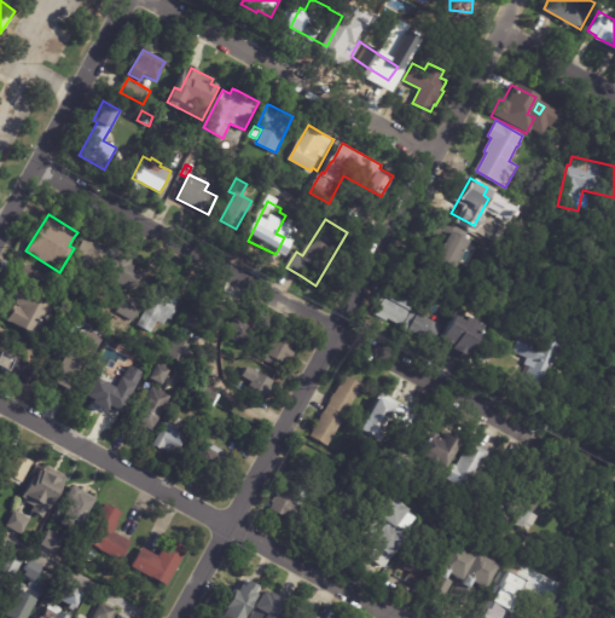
[(454,271),(421,250),(429,237),(431,238),(442,219),(474,237),(454,271)]
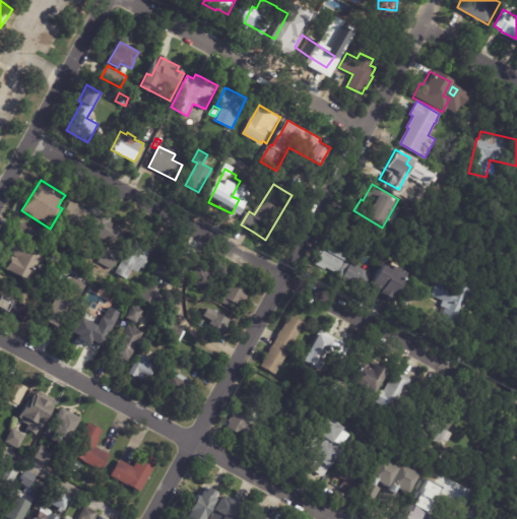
[(94,210),(82,236),(60,225),(72,201),(77,203),(77,202),(94,210)]
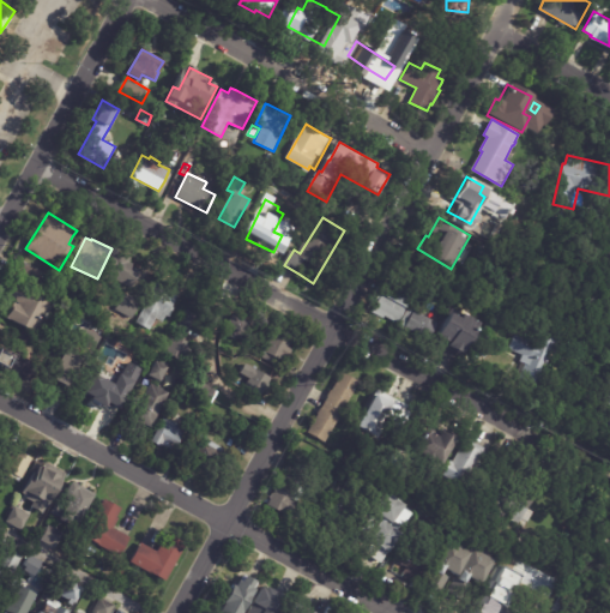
[(133,257),(131,260),(136,263),(134,265),(143,270),(132,288),(106,271),(118,252),(125,256),(126,253),(133,257)]
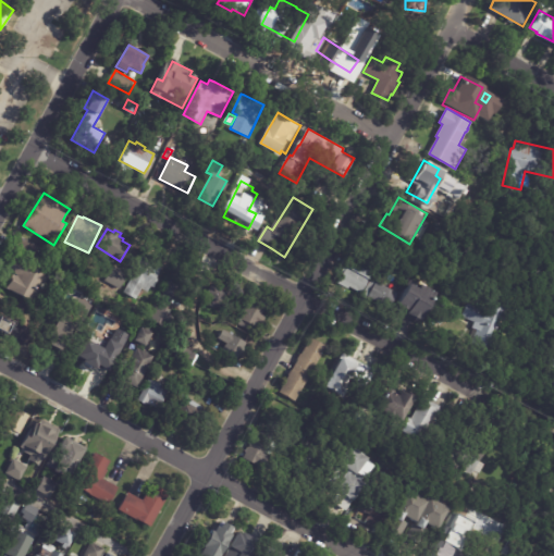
[(16,234),(44,249),(36,262),(9,247),(16,234)]
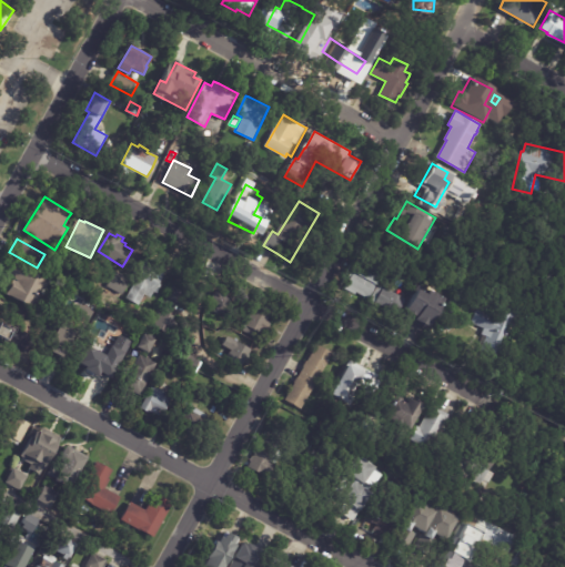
[(162,284),(158,293),(155,291),(152,297),(145,294),(140,305),(127,297),(149,259),(167,269),(159,282),(162,284)]
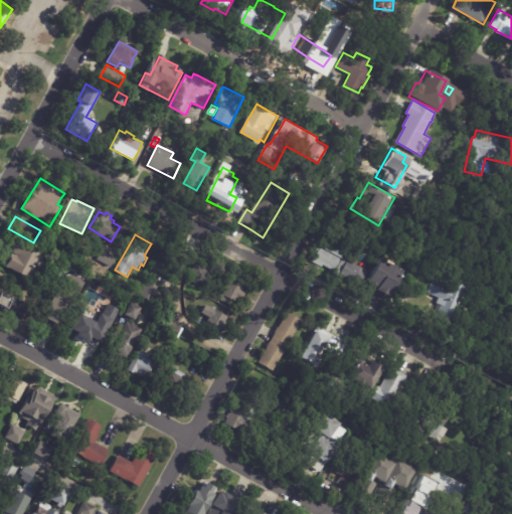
[(335,271),(324,265),(323,267),(313,262),(321,246),(319,245),(324,235),(347,246),(335,271)]
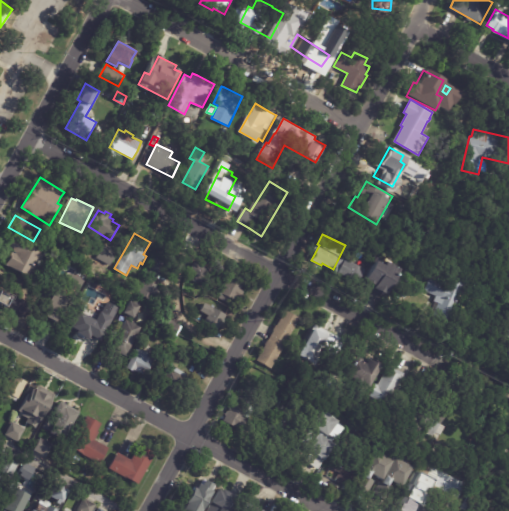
[(30,277),(5,263),(12,250),(5,246),(11,235),(44,253),(30,277)]
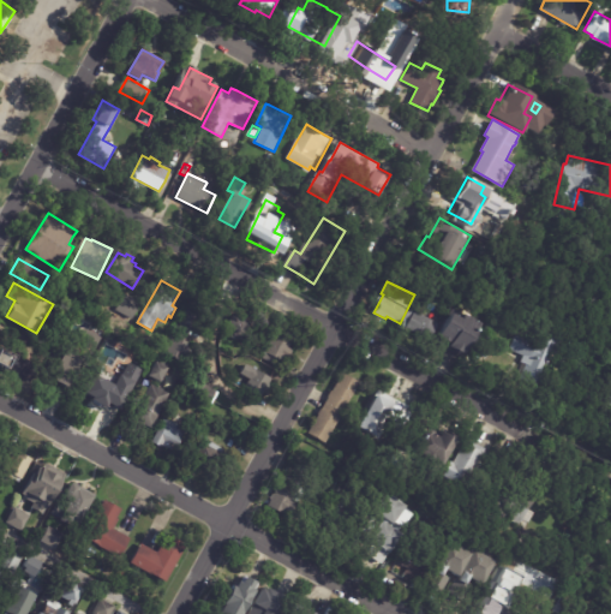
[(129,293),(144,303),(135,317),(120,308),(129,293)]
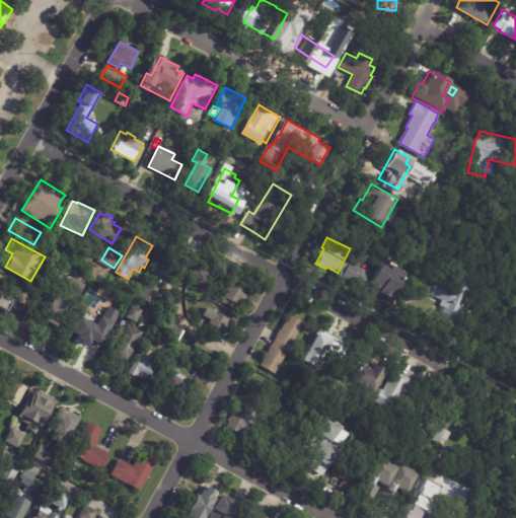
[(167,282),(163,290),(165,291),(159,305),(139,296),(145,282),(149,283),(154,272),(152,271),(162,249),(178,256),(167,282)]
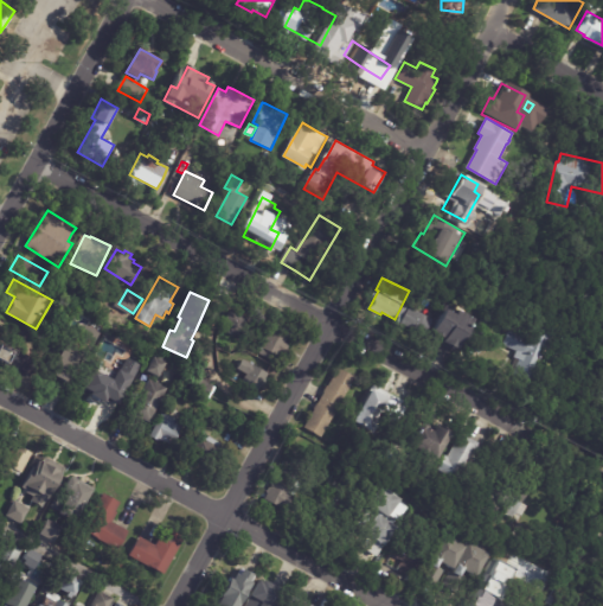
[(75,295),(82,299),(77,306),(71,303),(75,295)]
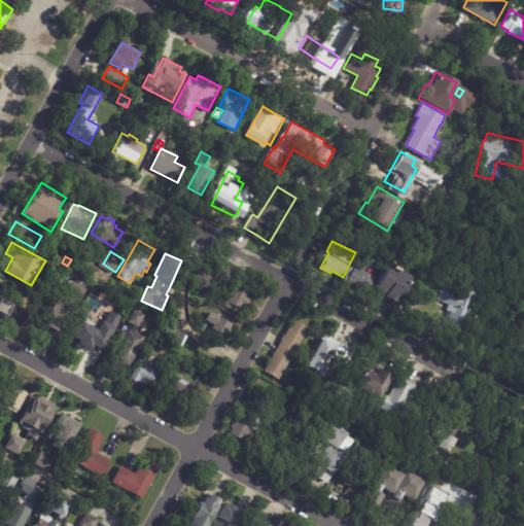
[(368,291),(344,279),(352,264),(376,276),(368,291)]
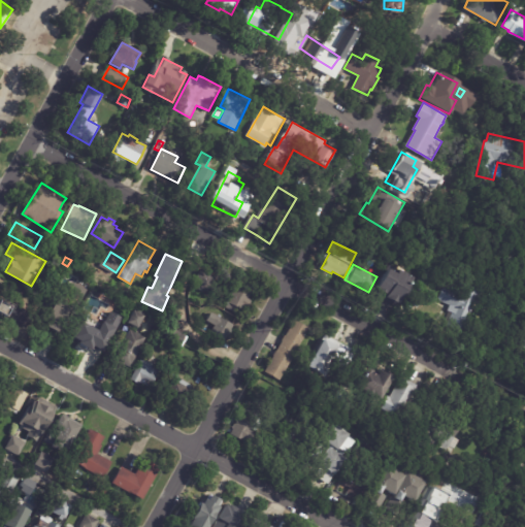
[(220,275),(210,292),(195,283),(203,267),(220,275)]
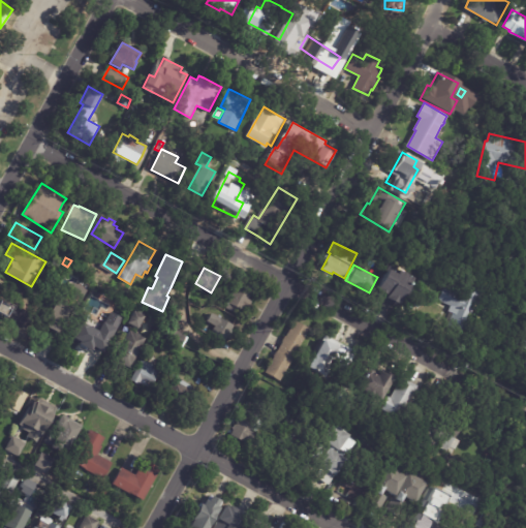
[(399,305),(381,296),(383,292),(376,289),(387,269),(396,274),(398,271),(412,278),(399,305)]
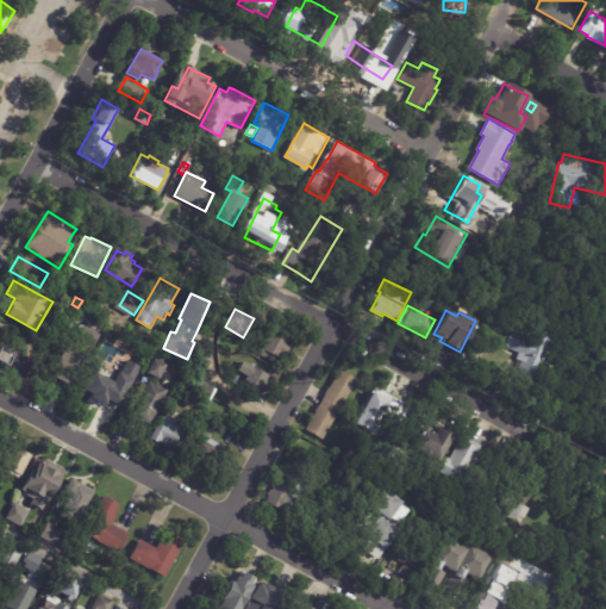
[(483,355),(469,348),(485,316),(495,322),(488,337),(492,340),(483,355)]
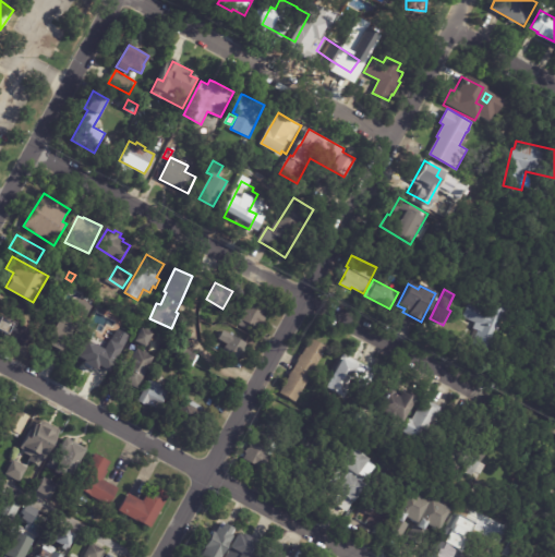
[(93,305),(80,328),(72,324),(57,351),(43,342),(58,315),(64,318),(76,297),(93,305)]
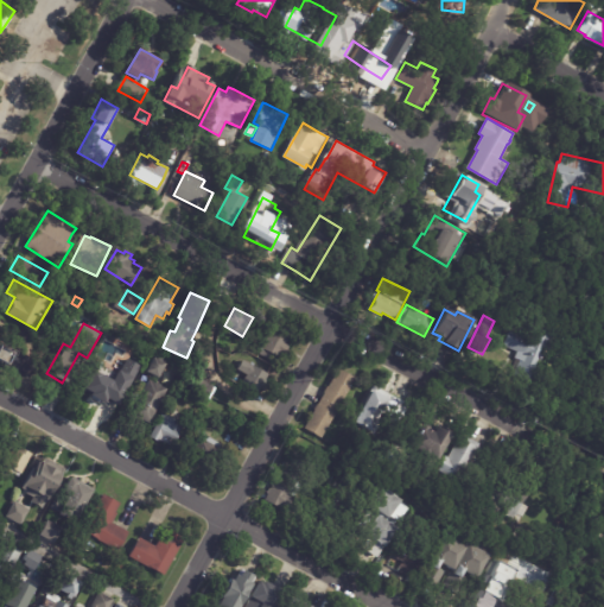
[(0,324),(10,330),(4,342),(39,361),(30,378),(26,375),(26,378),(0,364),(0,324)]
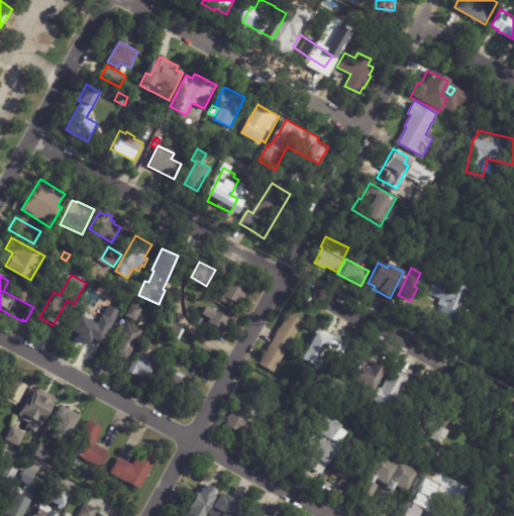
[(426,300),(435,281),(441,284),(443,280),(452,284),(455,278),(471,285),(469,289),(473,291),(455,327),(436,318),(442,307),(426,300)]
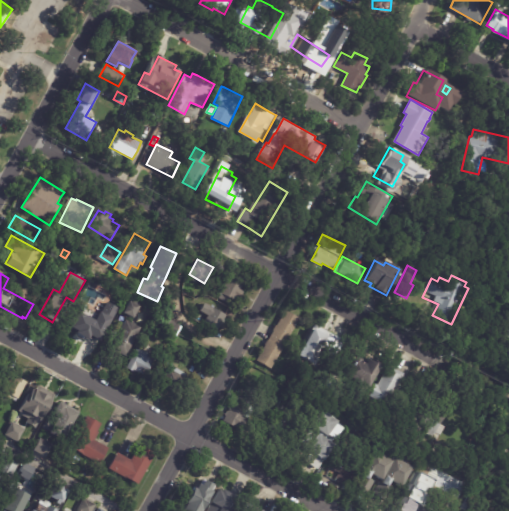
[(236,300),(222,292),(230,277),(243,284),(241,289),(244,290),(240,298),(238,297),(236,300)]
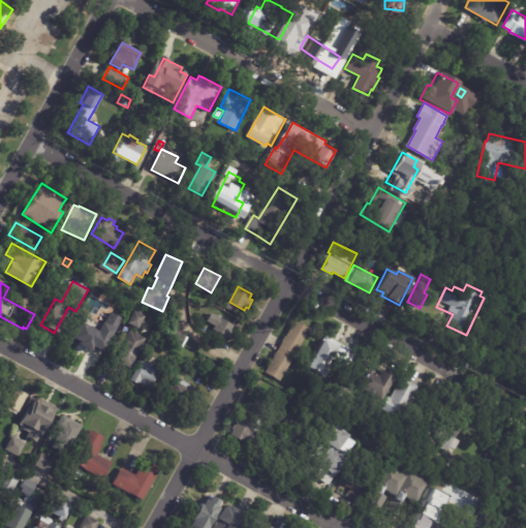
[(182,306),(179,312),(171,309),(173,302),(182,306)]
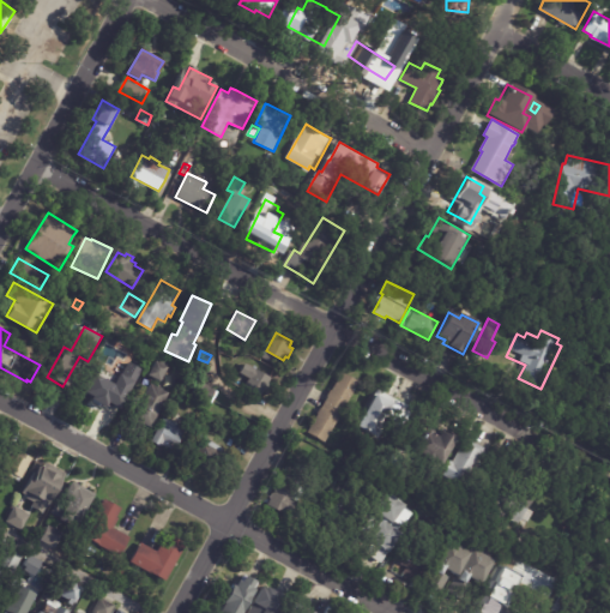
[(149,374),(162,382),(171,365),(158,358),(149,374)]
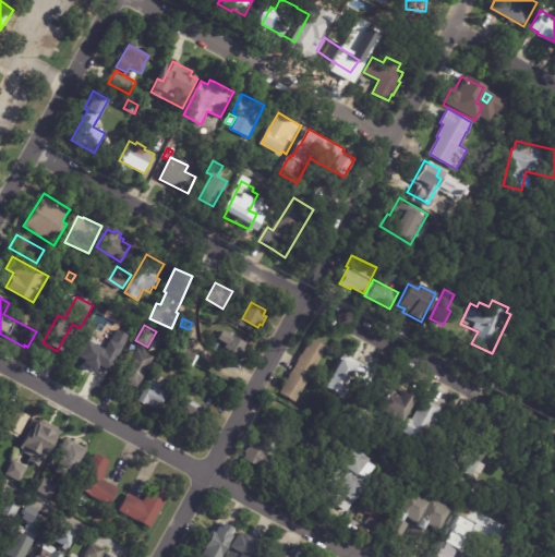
[(249,343),(246,347),(250,349),(246,358),(240,354),(238,359),(224,351),(228,342),(220,338),(224,331),(249,343)]
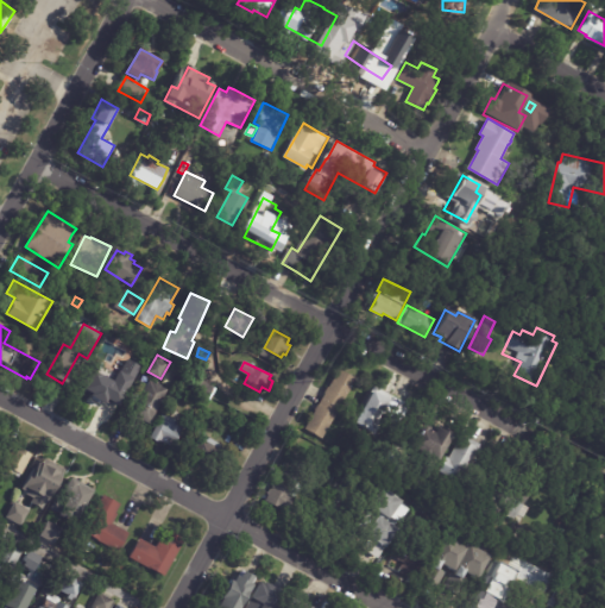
[(322,438),(306,428),(315,411),(314,409),(317,405),(319,405),(325,394),(323,393),(327,387),(328,387),(338,369),(355,377),(322,438)]
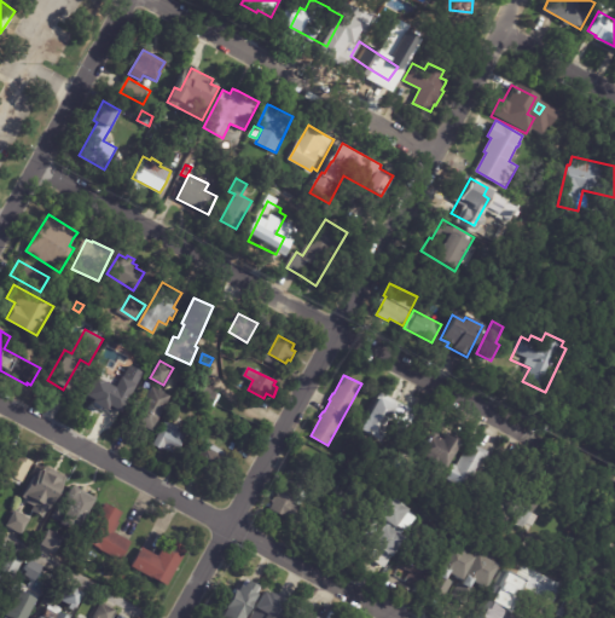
[(109,411),(92,402),(102,382),(131,397),(120,417),(109,411)]
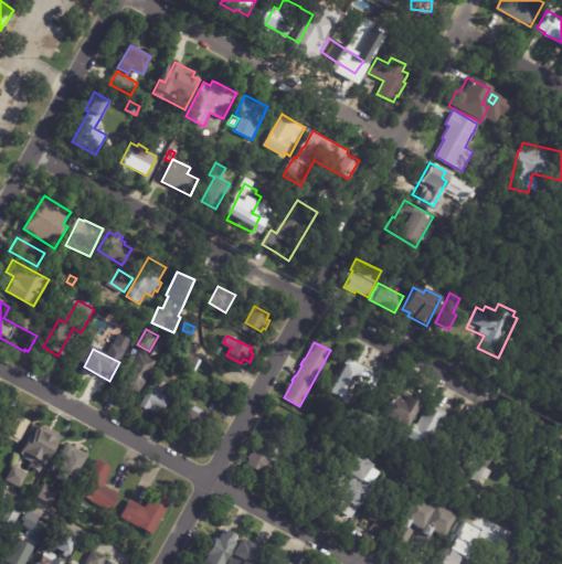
[(128,385),(124,383),(140,351),(157,360),(140,392),(128,385)]
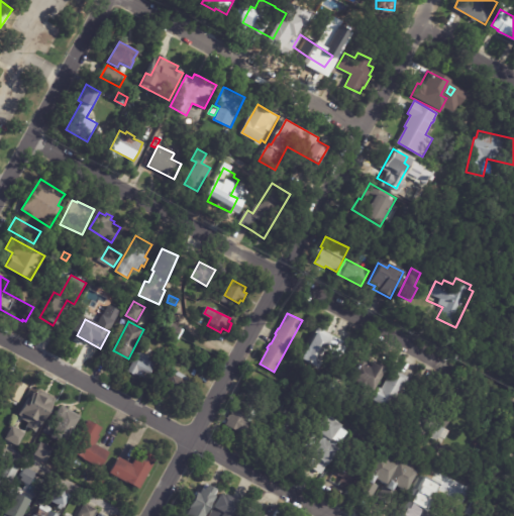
[(182,328),(176,339),(164,332),(169,321),(182,328)]
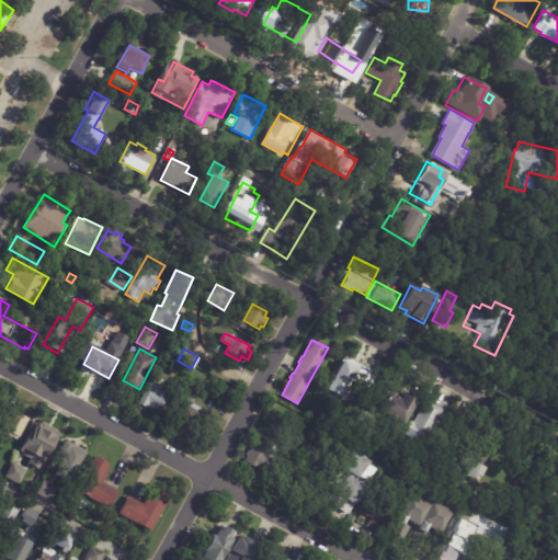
[(376,374),(366,391),(354,385),(345,400),(325,389),(343,355),(376,374)]
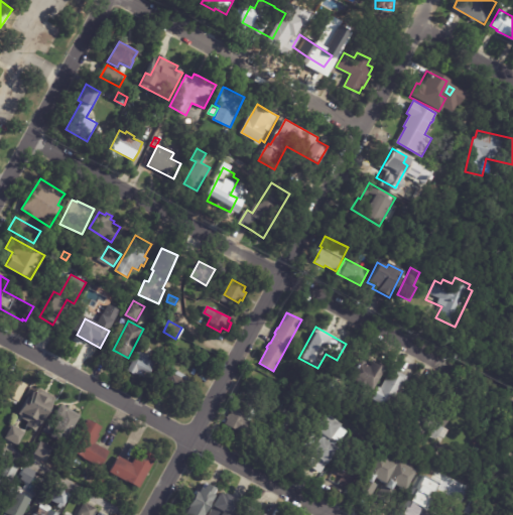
[(142,352),(158,360),(151,375),(138,369),(135,375),(128,371),(139,350),(142,352)]
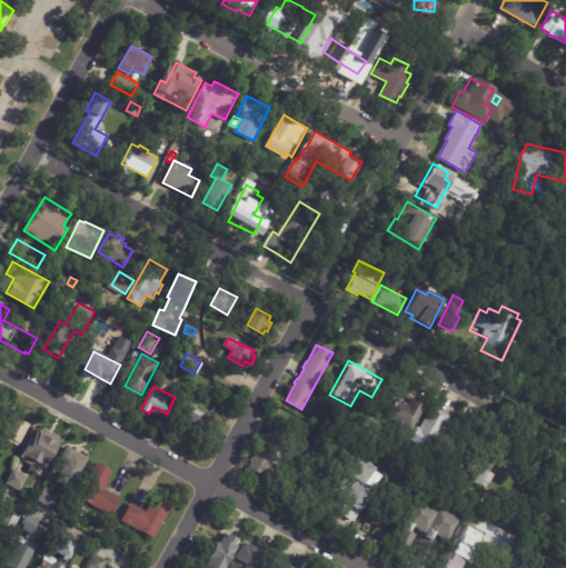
[(404,404),(407,399),(420,407),(407,430),(383,416),(394,398),(404,404)]
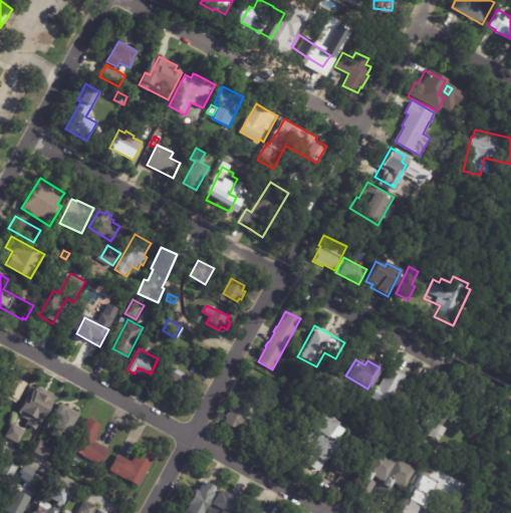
[(170,369),(194,382),(187,398),(161,385),(169,368),(170,369)]
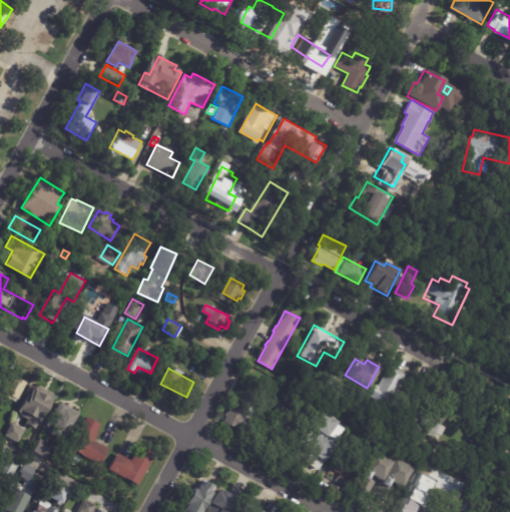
[(404,374),(386,406),(369,396),(376,384),(379,386),(388,369),(391,371),(393,368),(404,374)]
